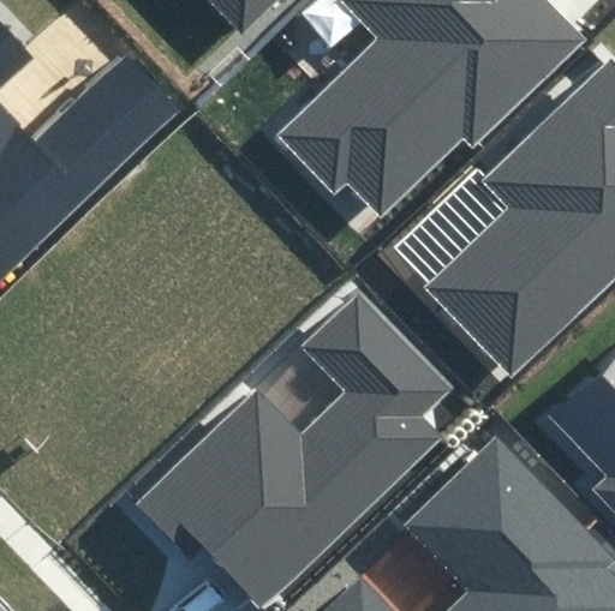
[(213,0),(239,27),(266,0),(213,0)]
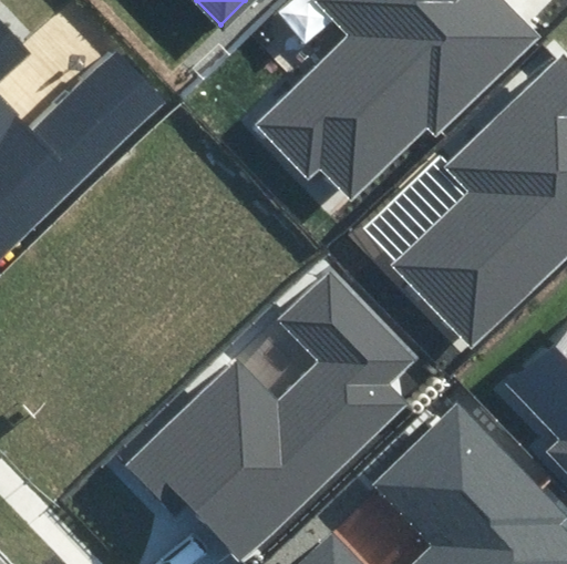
[(312,0),(309,3),(346,41),(257,125),(310,181),(321,170),(349,200),(431,122),(437,130),(540,31),(511,0),(312,0)]
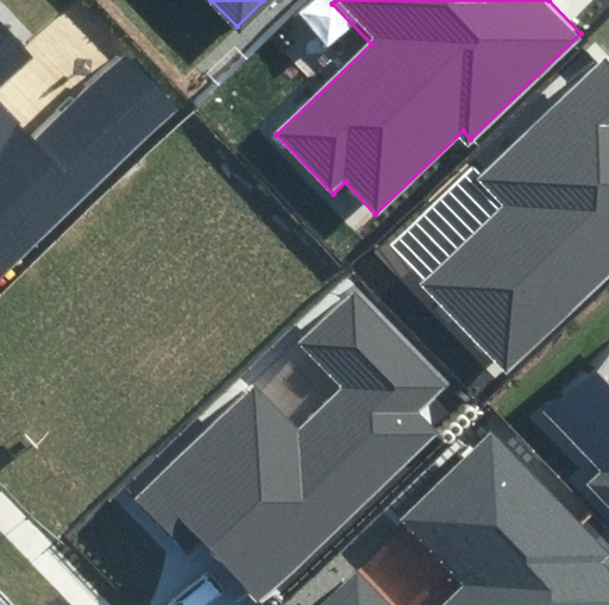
[(0,87),(33,55),(0,20),(0,283),(182,106),(126,50),(30,144),(0,113),(0,87)]
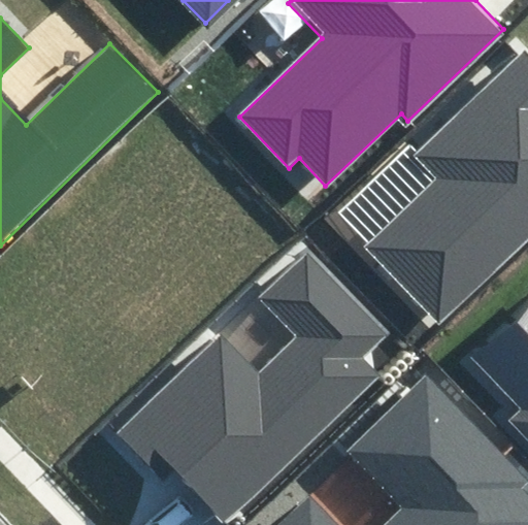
[(527,243),(527,57),(423,159),(440,177),(359,256),(434,334),(527,243)]
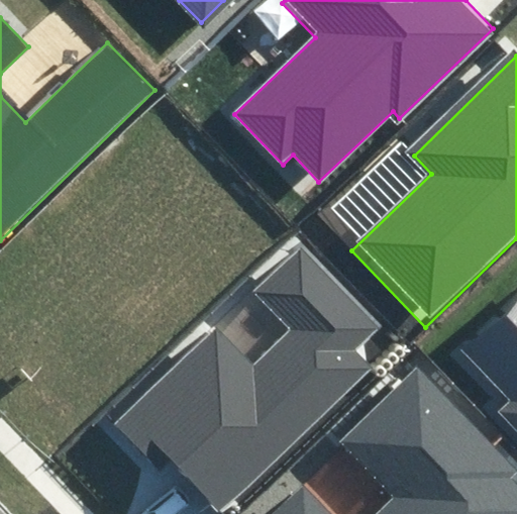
[(357,352),(384,327),(307,247),(255,298),(292,335),(256,369),(215,324),(107,427),(156,477),(172,460),(218,508),(369,364),(357,352)]
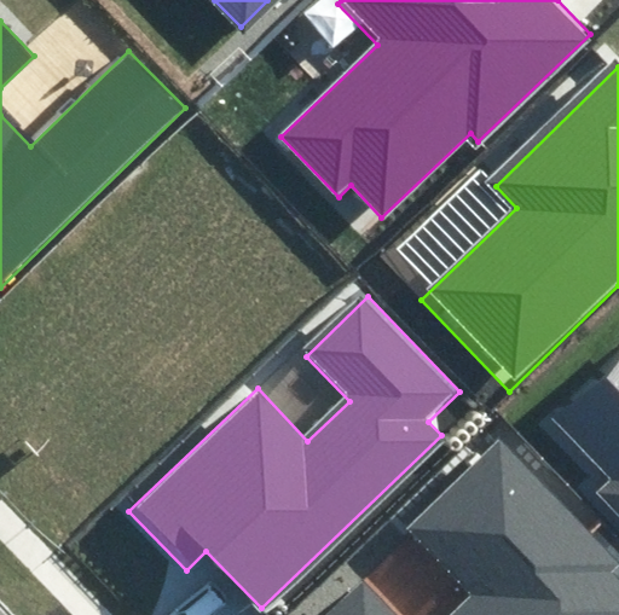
[(618,369),(567,422),(618,474),(618,486),(606,500),(618,512),(618,369)]
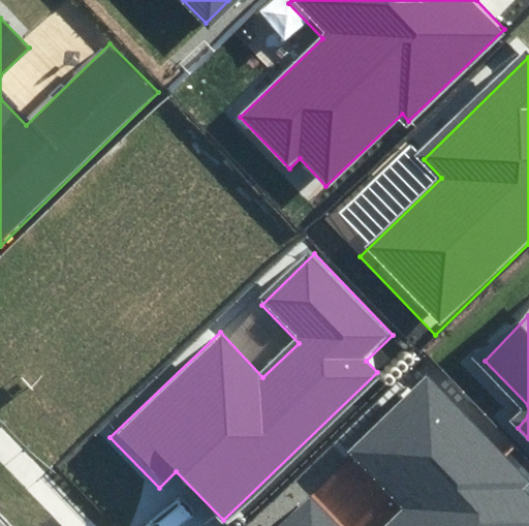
[(528,525),(528,469),(430,371),(338,463),(395,519),(387,525),(346,525),(313,493),(279,525),(528,525)]
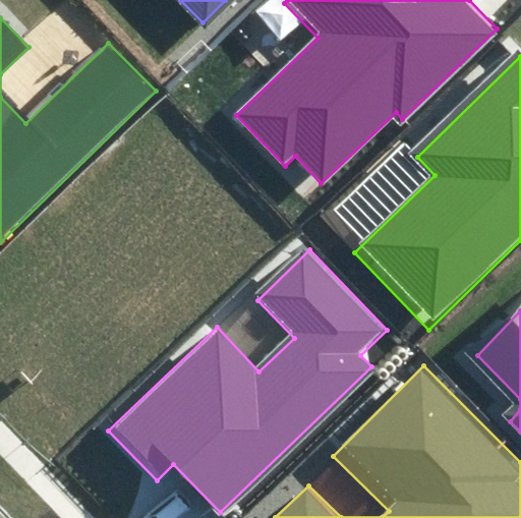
All buildings are outlined.
